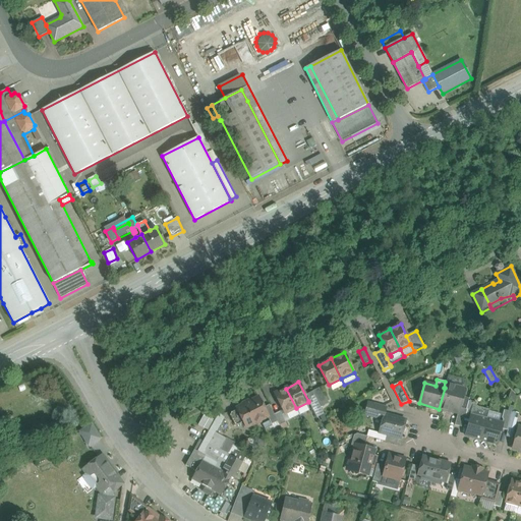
[(445,388),(439,409),(458,414),(460,408),(465,389),(446,384),(445,388)]
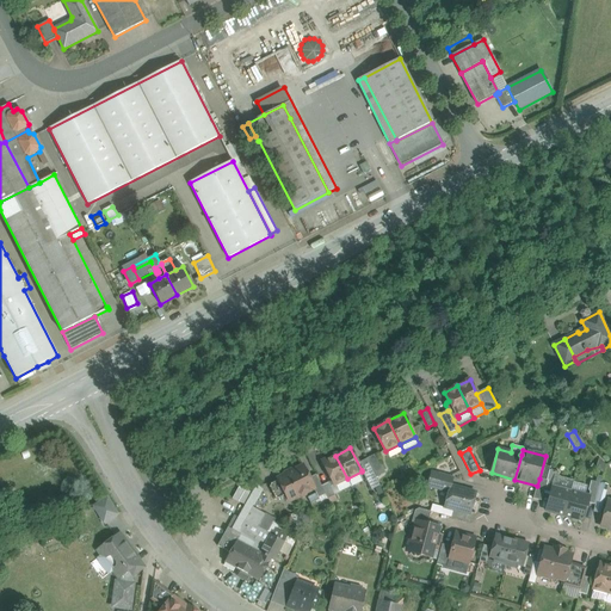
[(375,455),(366,460),(370,467),(375,477),(384,473),(375,455)]
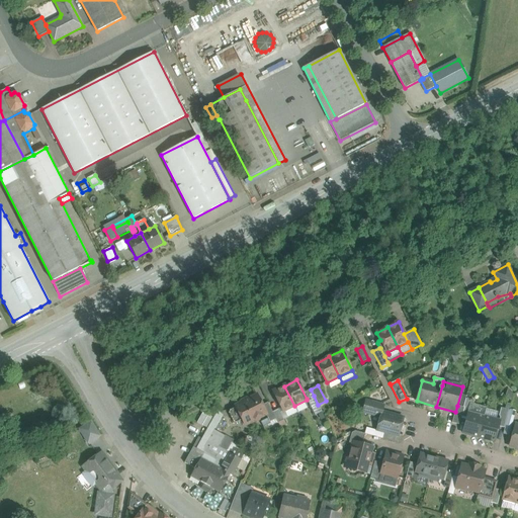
[(284,386),(273,392),(283,412),(294,406),(284,386)]
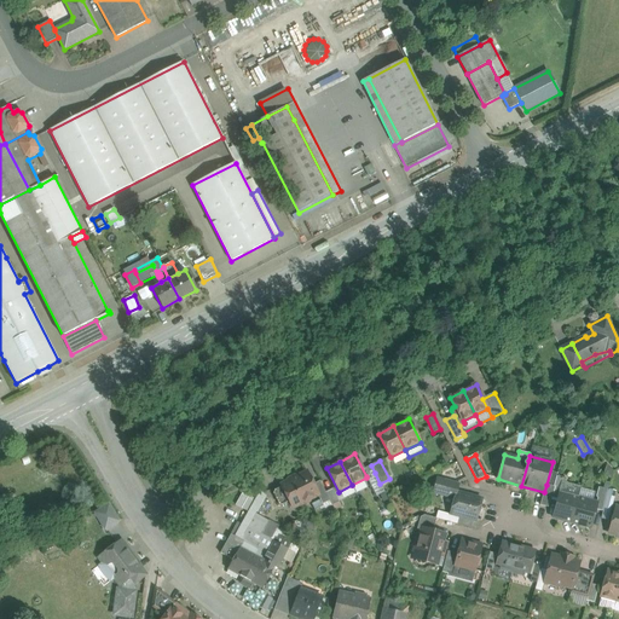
[(296,475),(288,480),(288,481),(281,485),(282,487),(275,491),(273,495),(279,505),(282,507),(289,502),(293,509),(300,505),(300,507),(301,507),(310,502),(310,501),(318,496),(313,485),(307,472),(298,476),(298,475),(296,475)]
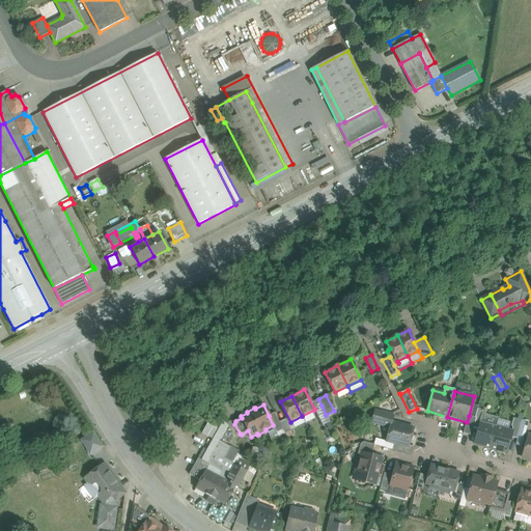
[(326,415),(322,406),(314,409),(314,410),(323,426),(330,423),(326,415)]
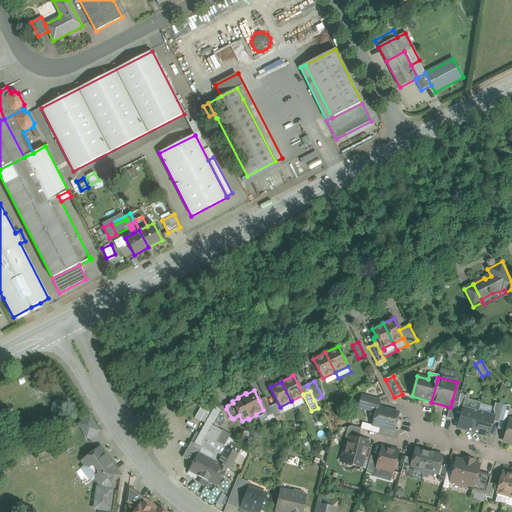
[(460,394),(458,403),(456,412),(461,413),(463,408),(464,405),(466,404),(468,396),(460,394)]
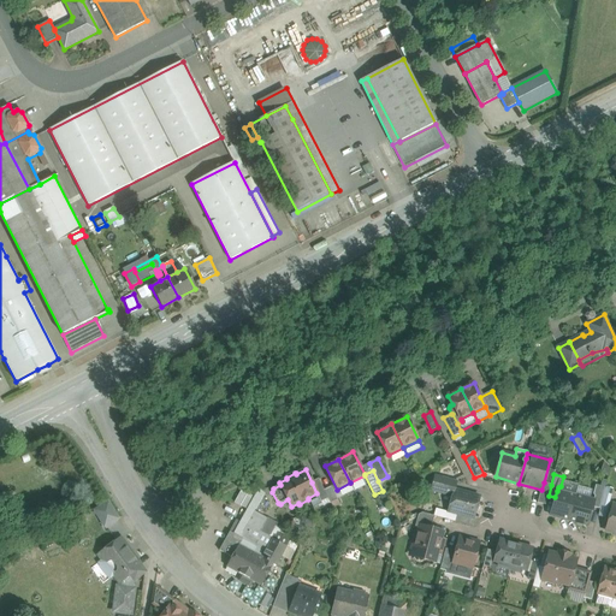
[(456,483),(436,477),(431,491),(452,497),(454,490),(455,490),(456,483)]
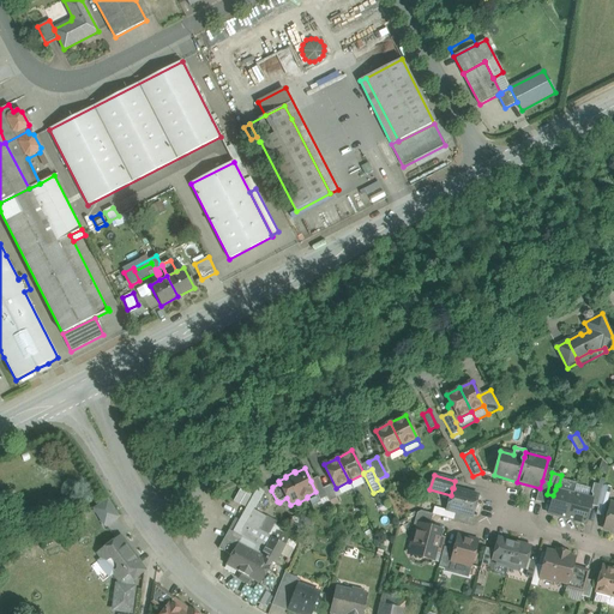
[(323,489),(317,477),(311,481),(315,492),(319,500),(327,497),(323,489)]
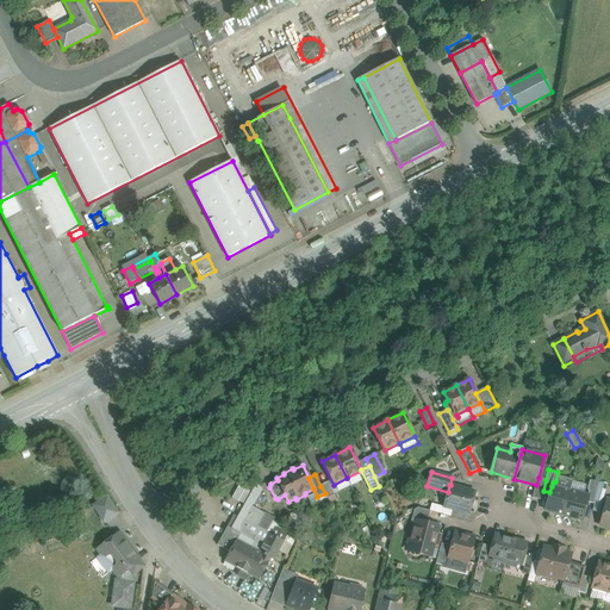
[(539,478),(536,485),(531,498),(540,500),(543,491),(546,480),(539,478)]
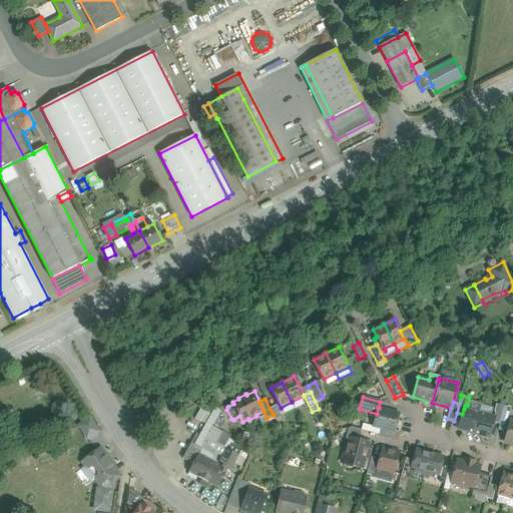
[(504,407),(496,405),(494,412),(495,414),(494,417),(495,417),(493,423),(499,424),(504,407)]
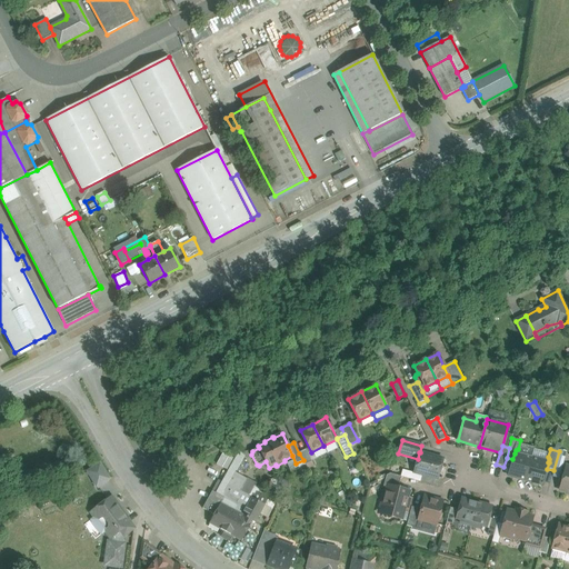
[(306,450),(299,453),(303,460),(306,465),(311,461),(306,450)]
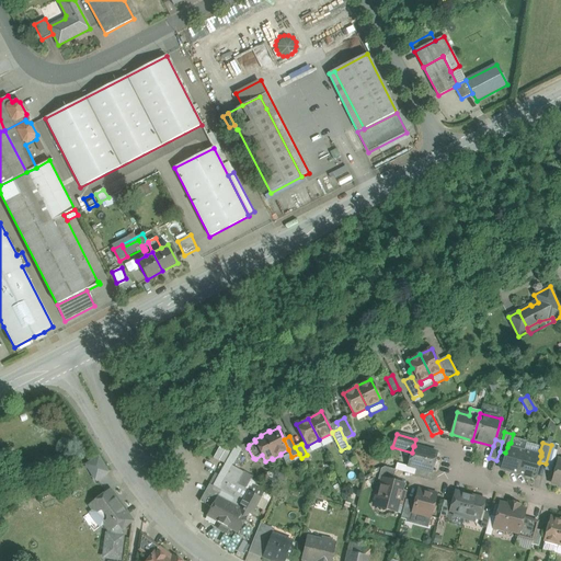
[(225,465),(213,487),(209,484),(206,490),(215,495),(221,485),(225,478),(231,467),(241,449),(236,445),(231,453),(225,465)]
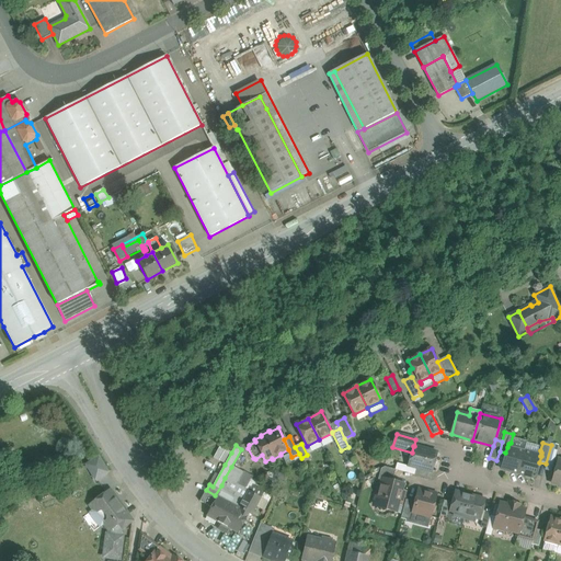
[(414,446),(413,446),(412,453),(408,467),(415,469),(432,473),(437,453),(414,446)]
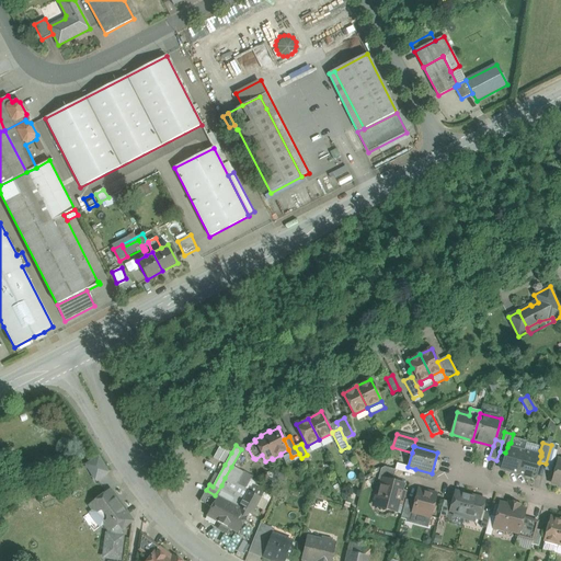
[(214,458),(225,465),(231,453),(220,447),(214,458)]
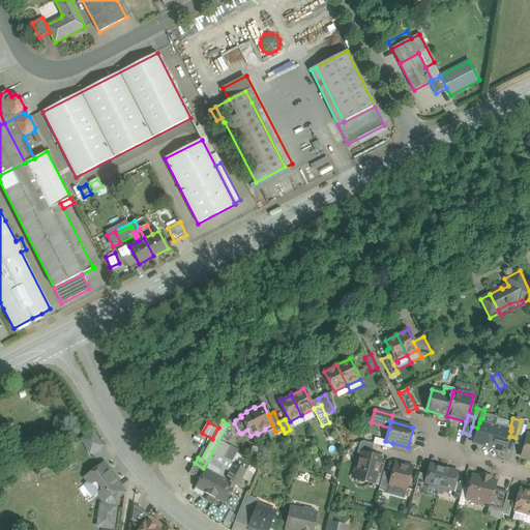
[(479,422),(477,428),(473,444),(490,448),(495,427),(479,422)]
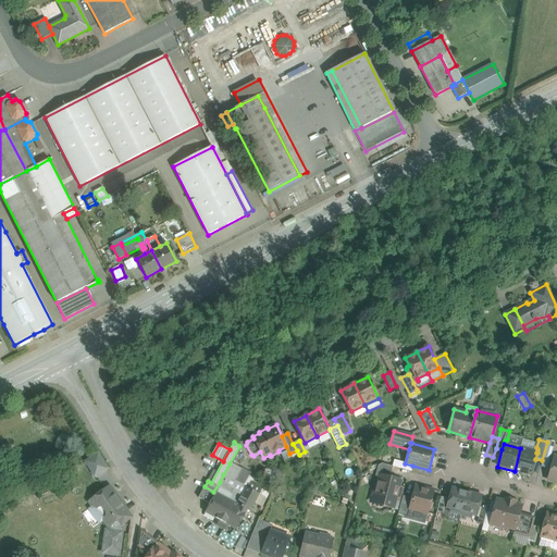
[(536,453),(520,448),(515,471),(531,475),(535,459),(537,453),(536,453)]
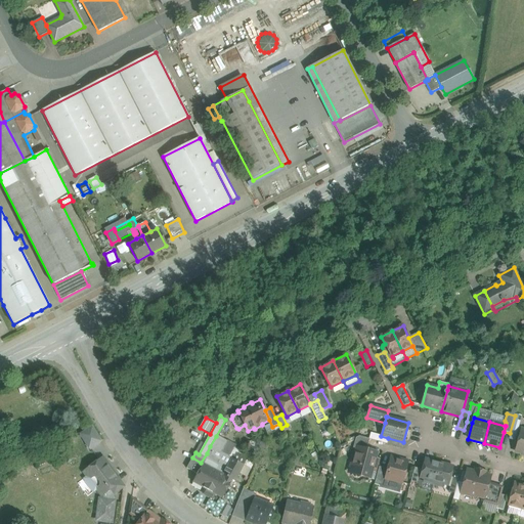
[(92,428),(80,435),(88,447),(89,448),(100,441),(92,428)]
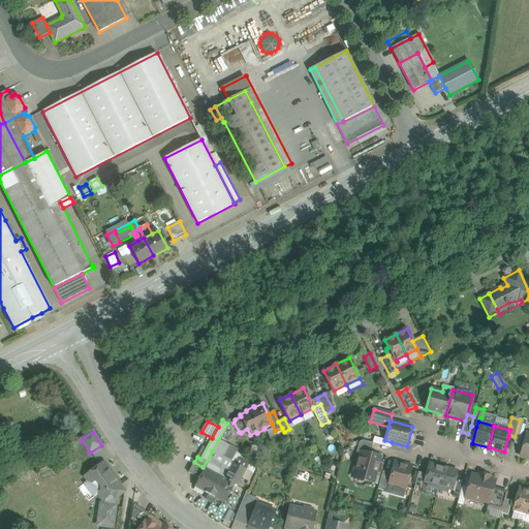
[(522,434),(517,432),(514,444),(519,445),(522,434)]
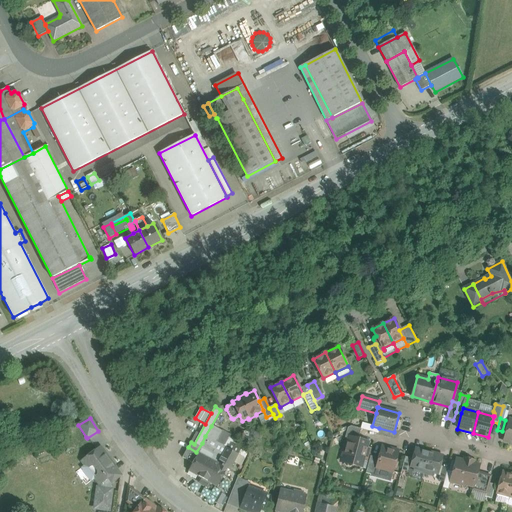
[(511,419),(511,421),(509,420),(503,441),(509,442),(510,441),(511,441),(511,419)]
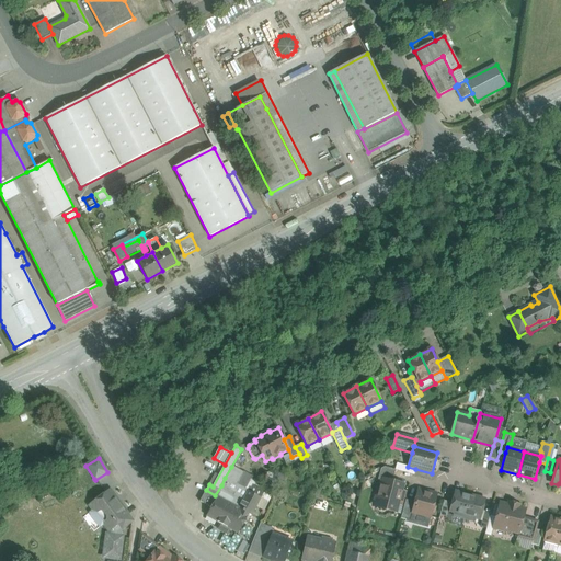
[(408,467),(397,464),(395,470),(396,470),(414,476),(415,469),(408,467)]
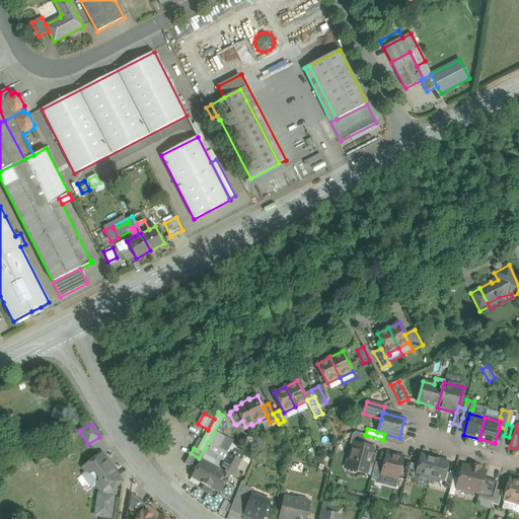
[(225,437),(214,432),(208,442),(219,448),(225,437)]
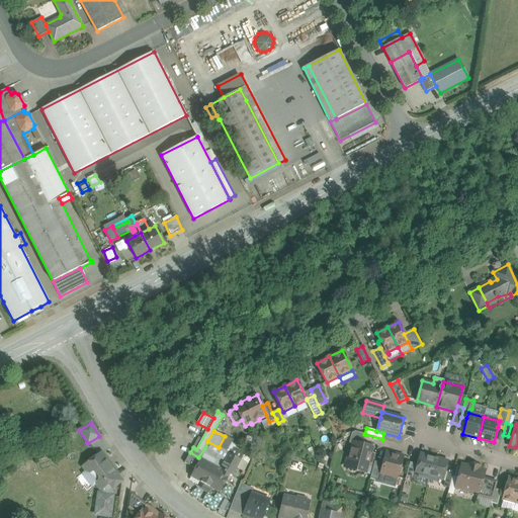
[(364,434),(355,432),(351,433),(349,443),(353,444),(361,446),(365,434),(364,434)]
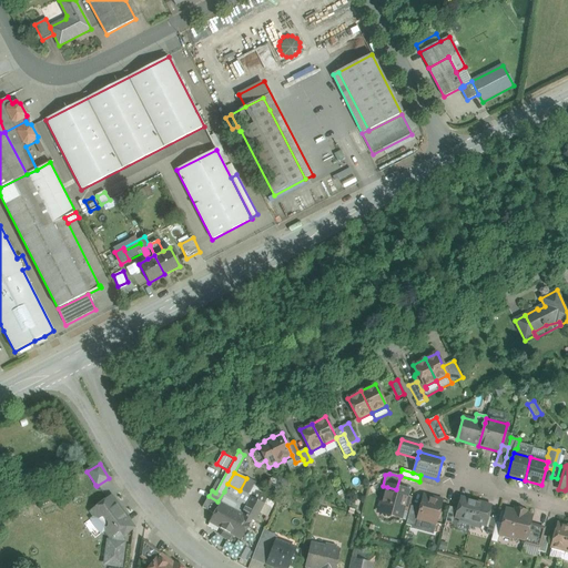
[(257,485),(246,478),(240,490),(251,497),(257,485)]
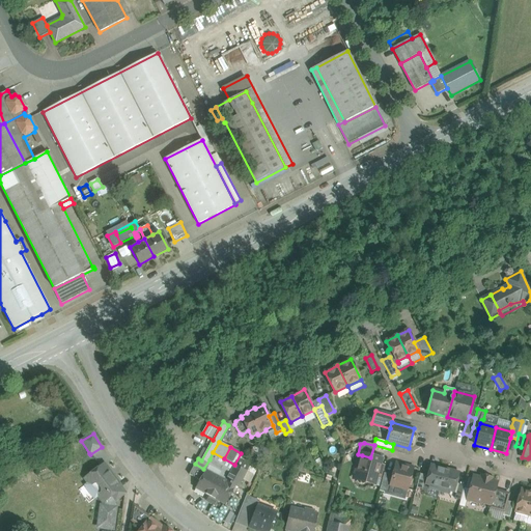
[(370,457),(362,455),(358,471),(361,472),(358,480),(360,483),(363,484),(366,483),(367,482),(374,484),(375,478),(382,480),(384,473),(386,466),(381,465),(380,464),(381,459),(370,457)]
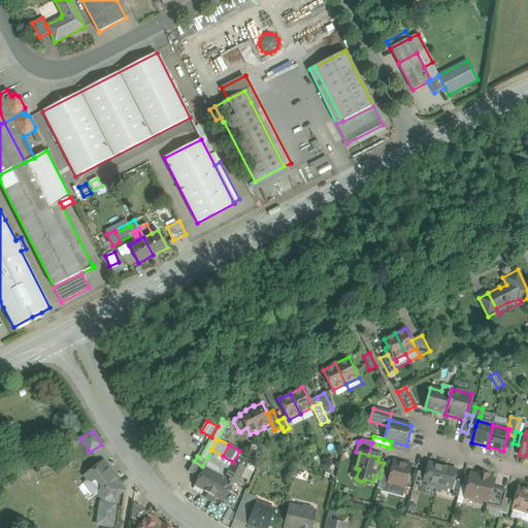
[(227,473),(220,469),(222,464),(208,457),(202,466),(204,467),(199,479),(194,486),(224,502),(234,485),(234,484),(225,479),(227,473)]
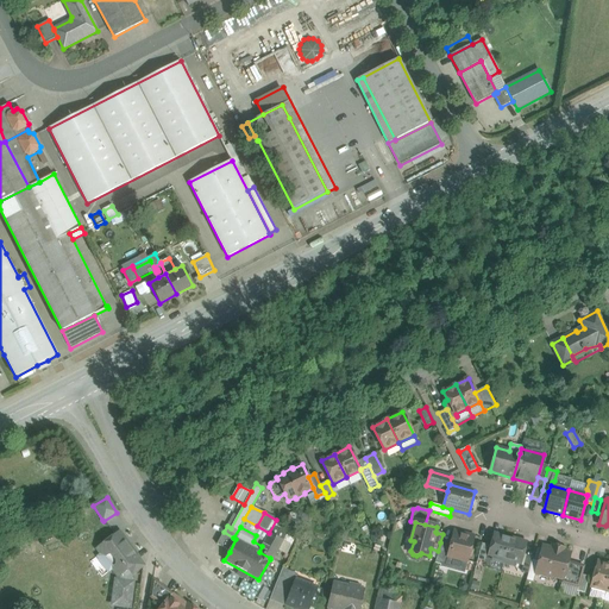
[(102,556),(105,556),(113,567),(115,570),(135,556),(135,554),(135,553),(125,541),(126,540),(125,539),(120,532),(100,546),(99,548),(99,551),(99,553),(101,554),(102,556)]
